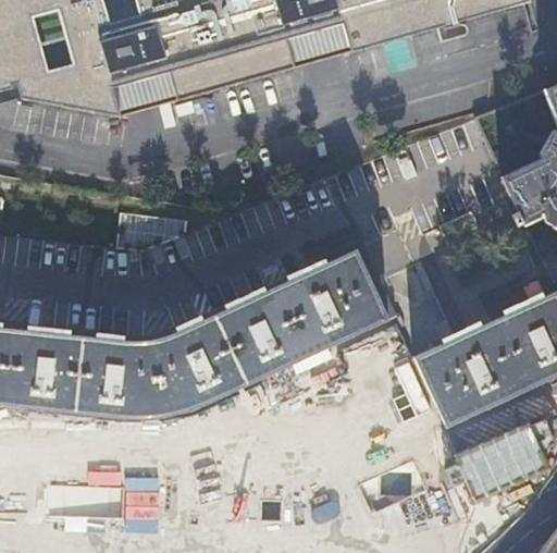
[(175,99),(293,68),(281,25),(336,10),(348,52),(441,26),(443,34),(458,31),(457,22),(529,1),(529,0),(0,0),(0,95),(11,93),(9,84),(14,82),(19,97),(119,115),(108,72),(163,57),(175,99)]
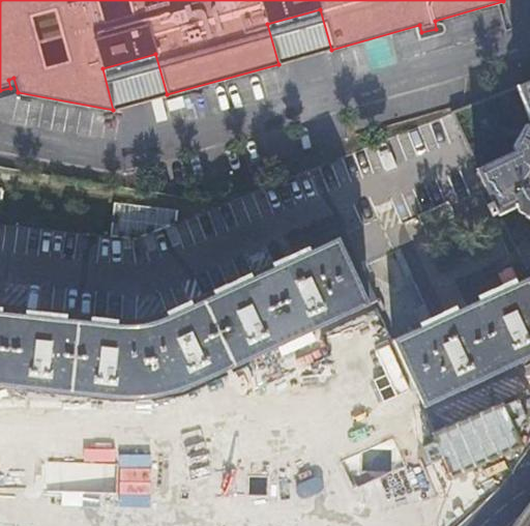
[(267,24),(278,64),(331,50),(320,9),(267,24)]
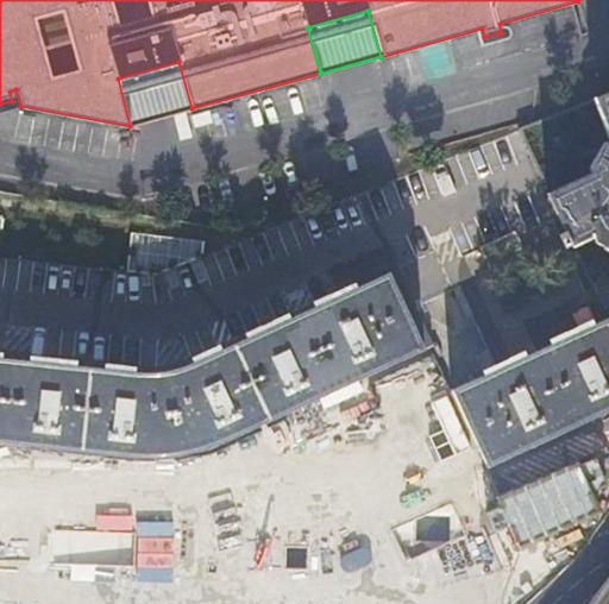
[(130,126),(192,108),(179,62),(118,79),(130,126)]
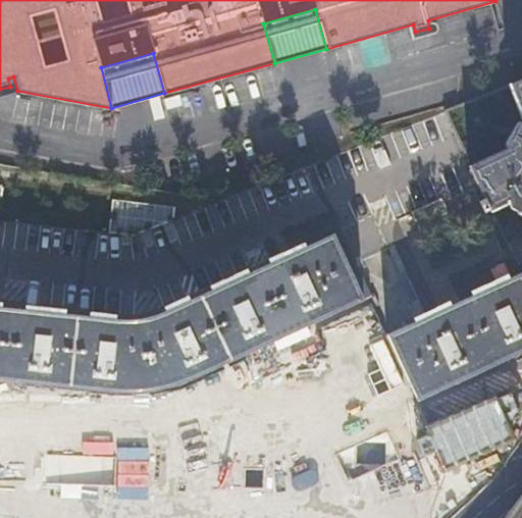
[(521,78),(510,84),(521,117),(521,120),(518,120),(514,127),(506,141),(508,145),(507,147),(471,163),(480,183),(486,195),(491,207),(492,208),(510,201),(512,206),(510,211),(518,215),(521,211),(521,212),(521,78)]
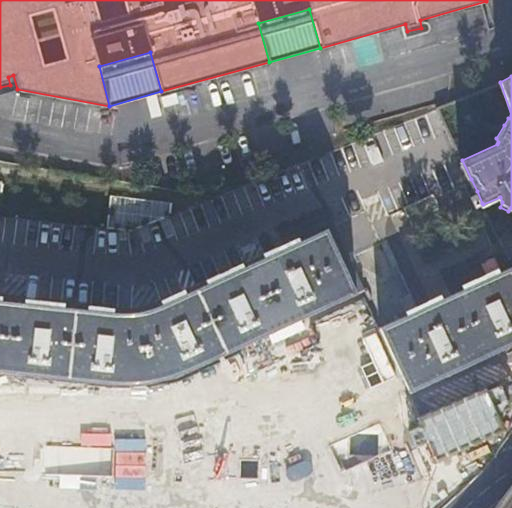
[(482,203),(477,191),(469,195),(474,206),(482,203)]
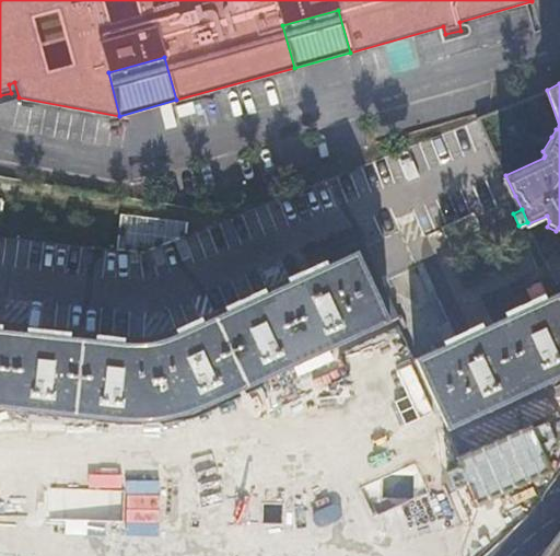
[(117,213),(117,241),(185,242),(185,215),(117,213)]
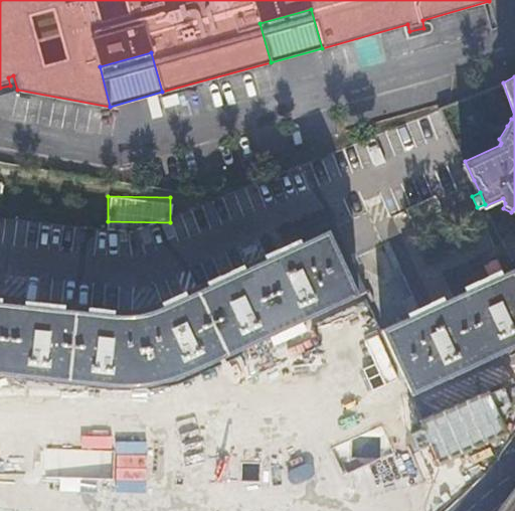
[(303,322),(365,289),(350,253),(331,214),(282,236),(288,250),(201,290),(183,299),(171,305),(162,308),(154,311),(148,313),(140,314),(133,314),(125,315),(116,314),(106,313),(0,301),(0,370),(91,381),(111,382),(122,384),(131,384),(139,384),(149,384),(157,383),(166,381),(175,379),(182,377),(188,375),(273,336),(303,322)]
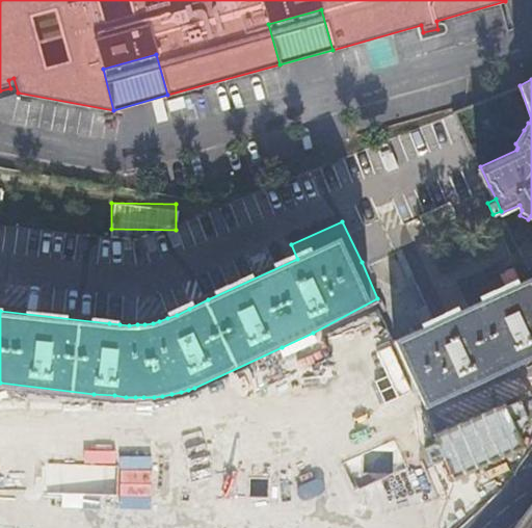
[(509,228),(522,257),(529,270),(531,268),(531,257),(517,226),(509,228)]
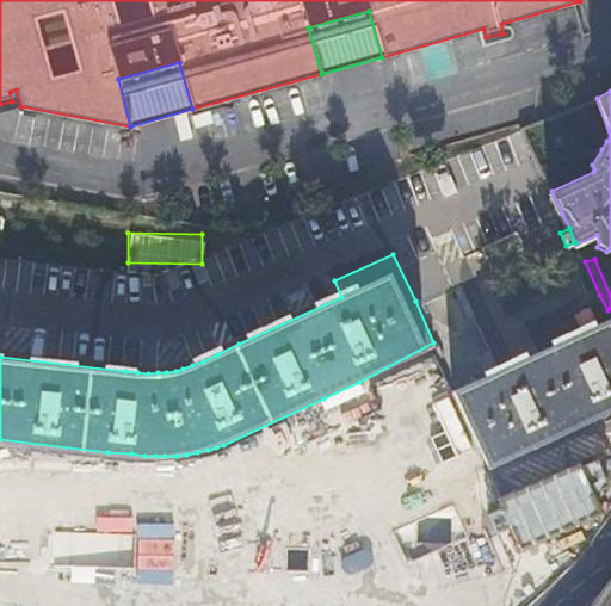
[(454,384),(482,452),(488,464),(610,408),(610,317),(608,310),(599,295),(556,315),(565,334),(497,366),(488,346),(476,351),(486,370),(454,384)]
